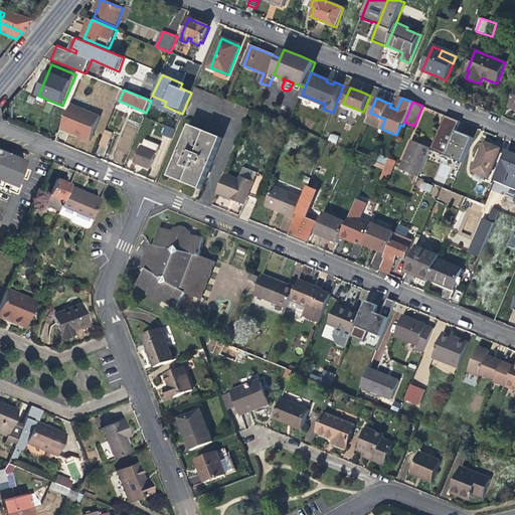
[(71,104),(62,128),(75,133),(92,140),(102,116),(71,104)]
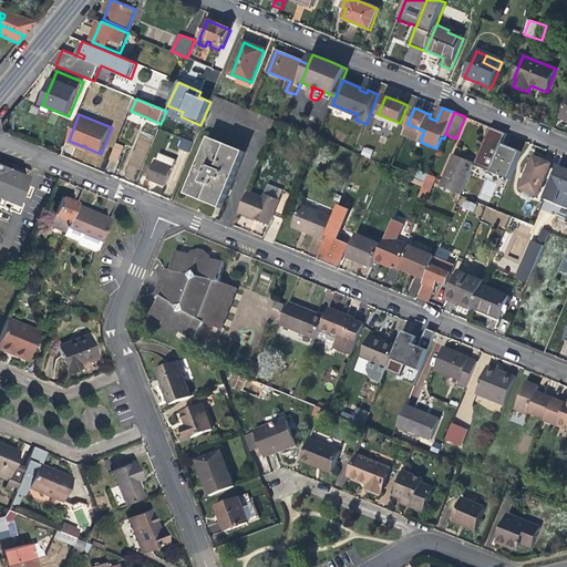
[(424,131),(408,124),(403,135),(420,142),(424,131)]
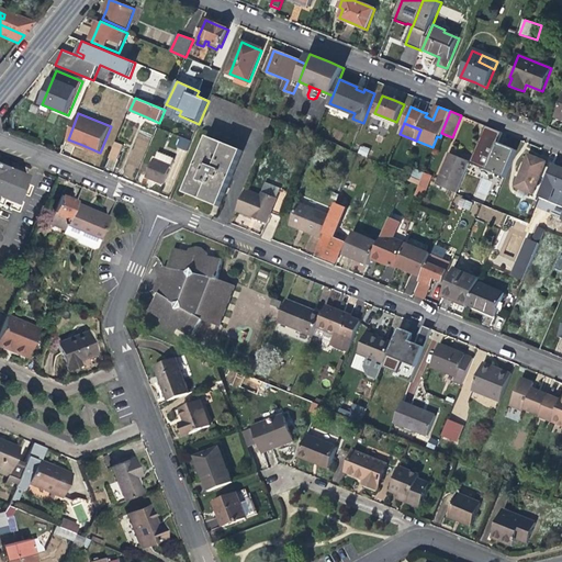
[(221,180),(229,184),(244,150),(208,136),(184,192),(212,203),(221,180)]
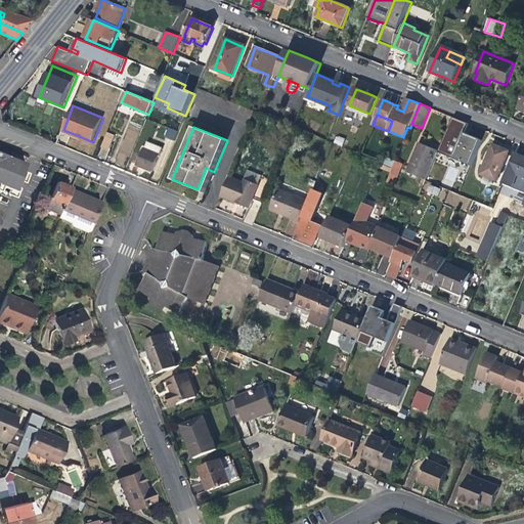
[(165,138),(174,142),(178,133),(169,129),(165,138)]
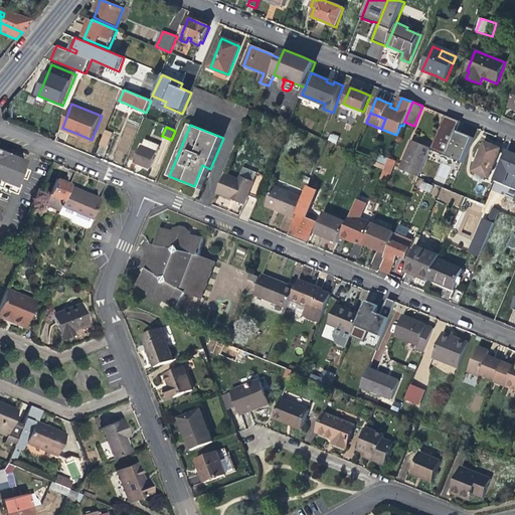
[(107,130),(101,145),(109,148),(115,133),(107,130)]
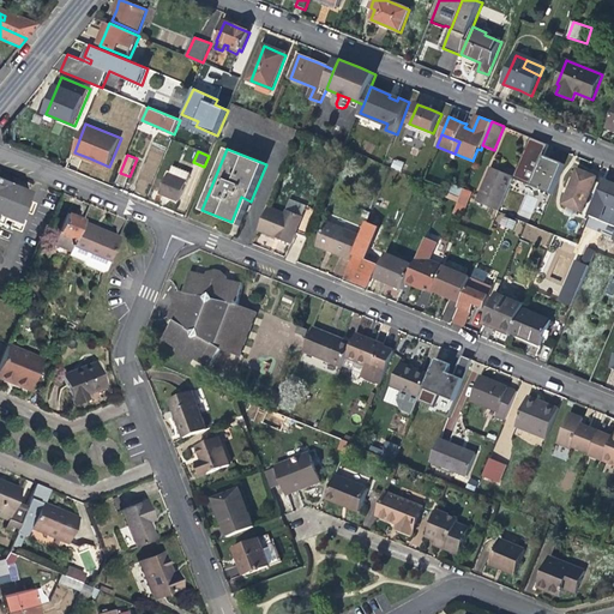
[(393,167),(403,172),(405,166),(396,161),(393,167)]
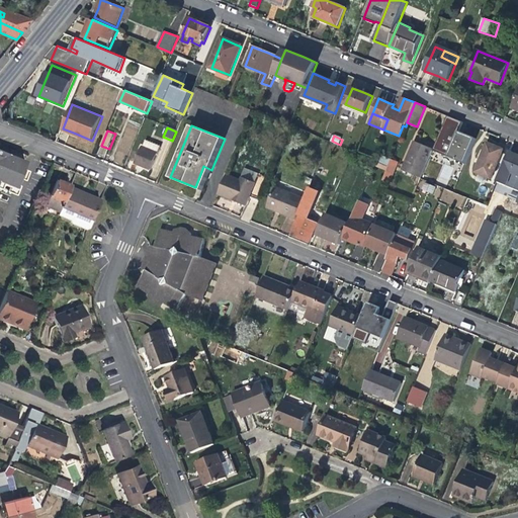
[(144,148),(159,154),(161,147),(147,141),(144,148)]
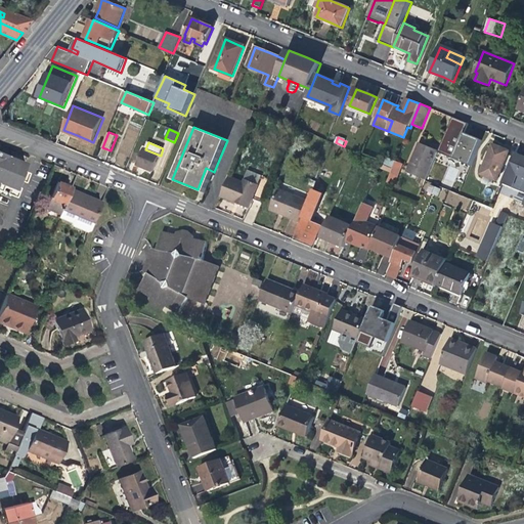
[(426,180),(438,151),(430,148),(420,143),(407,173),(426,180)]
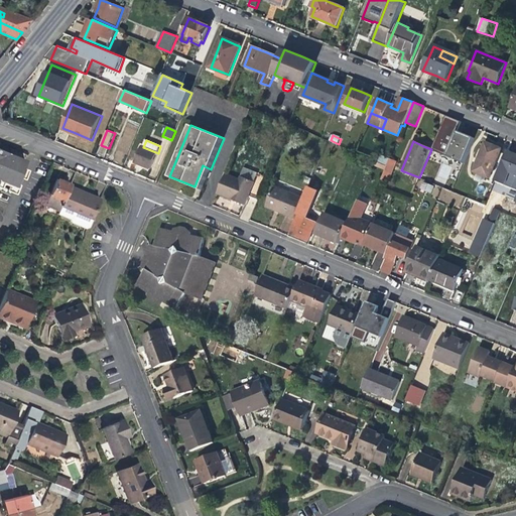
[(474,172),(490,178),(502,149),(495,146),(486,143),(474,172)]
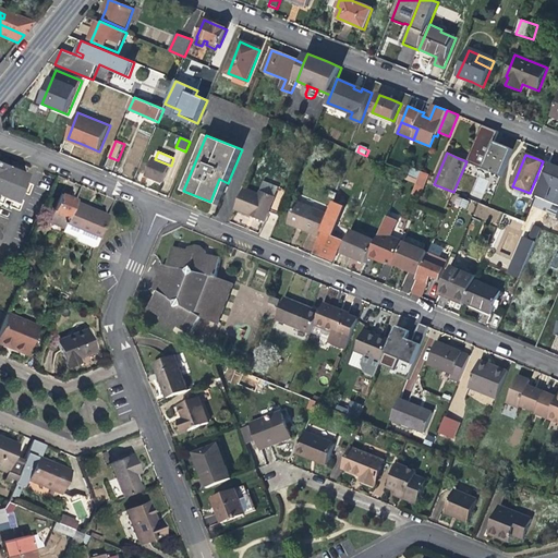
[(155,179),(164,183),(171,166),(155,159),(153,158),(146,176),(155,179)]
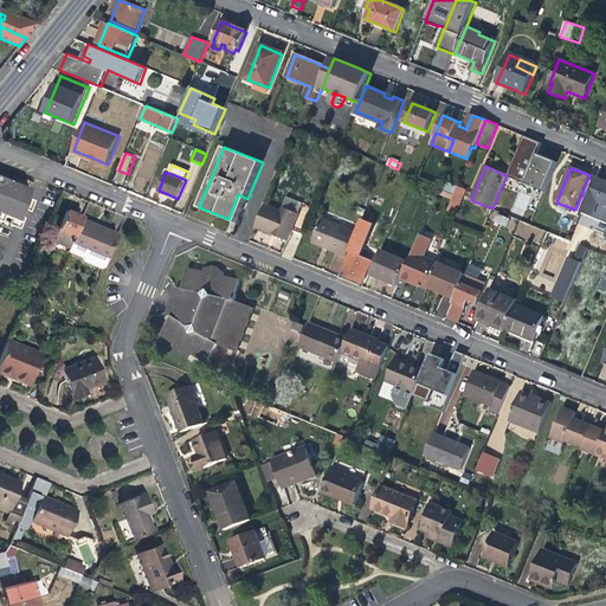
[(504,191),(514,194),(521,178),(511,174),(504,191)]
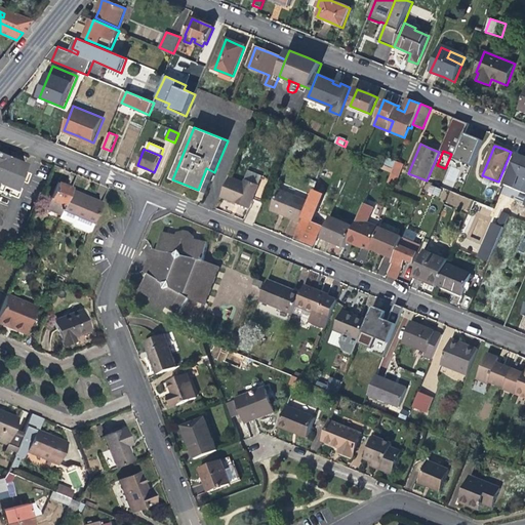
[(0,191),(2,186),(14,191),(26,164),(10,158),(0,153),(0,191)]
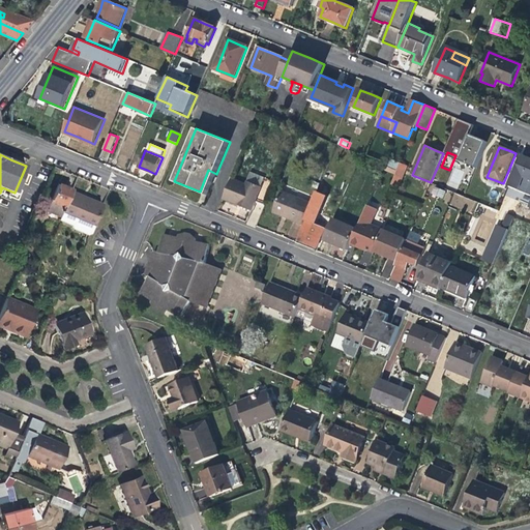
[(511,180),(522,184),(524,178),(529,180),(529,158),(522,155),(511,180)]
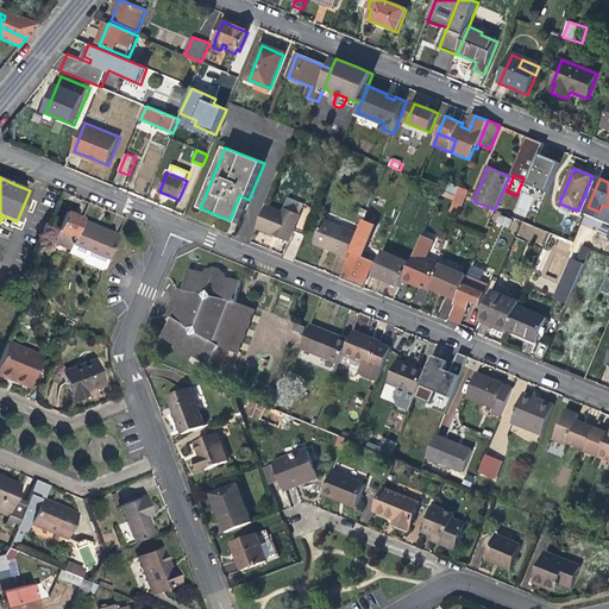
[(449,192),(458,196),(462,188),(452,184),(449,192)]
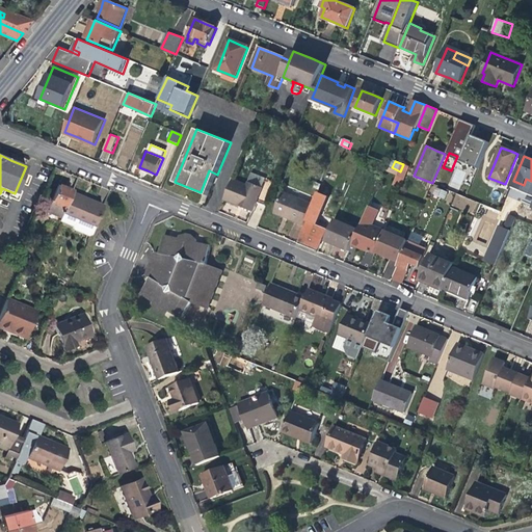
[(409,167),(403,164),(400,171),(398,175),(394,186),(401,188),(409,167)]
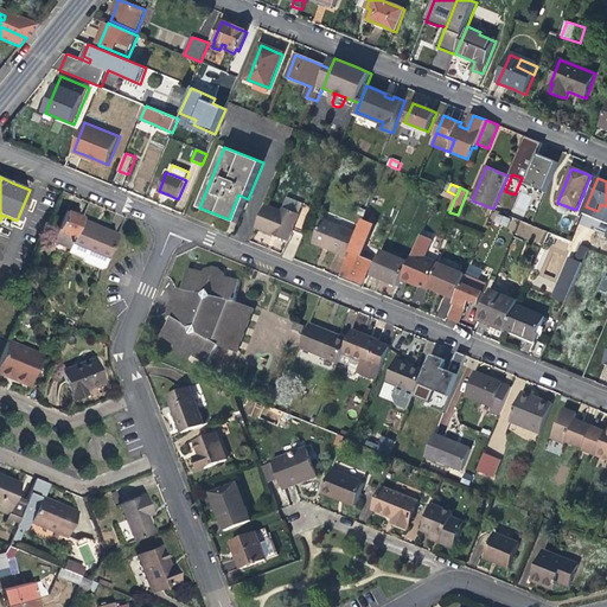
[(454,199),(457,196),(447,191),(441,189),(440,193),(454,199)]
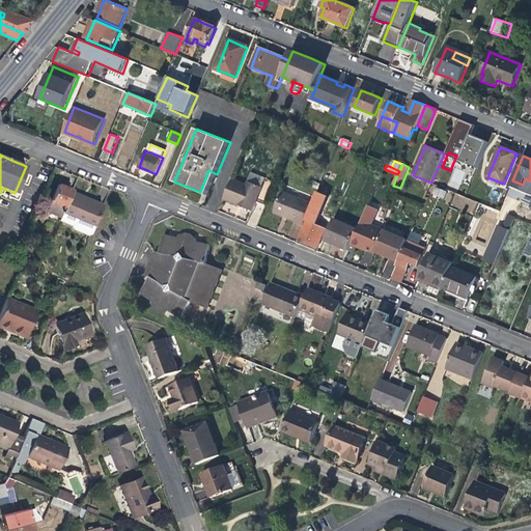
[(454,167),(447,186),(458,190),(466,172),(454,167)]
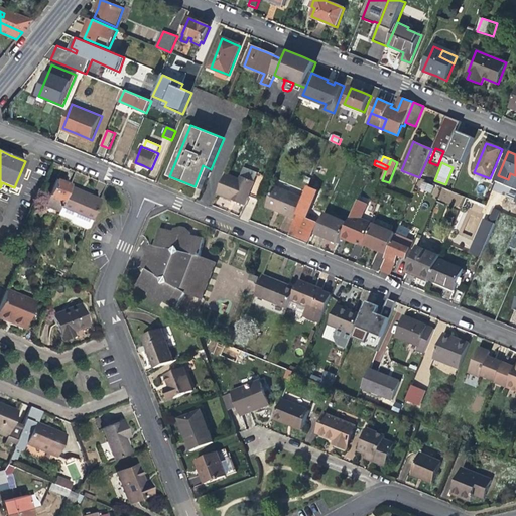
[(203,190),(211,169),(203,165),(195,186),(199,188),(203,190)]
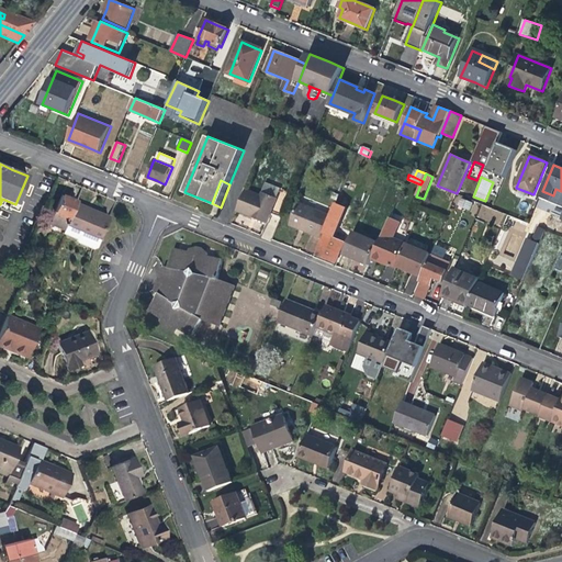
[(262,193),(278,199),(281,189),(267,182),(262,193)]
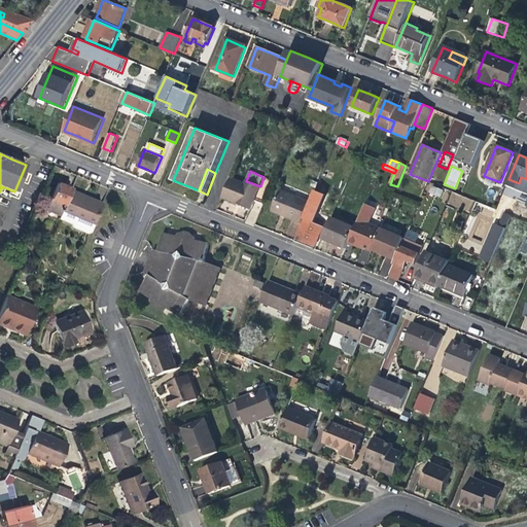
[(260,186),(246,181),(245,183),(231,178),(221,199),(241,206),(251,210),(254,202),(264,206),(271,190),(260,186)]
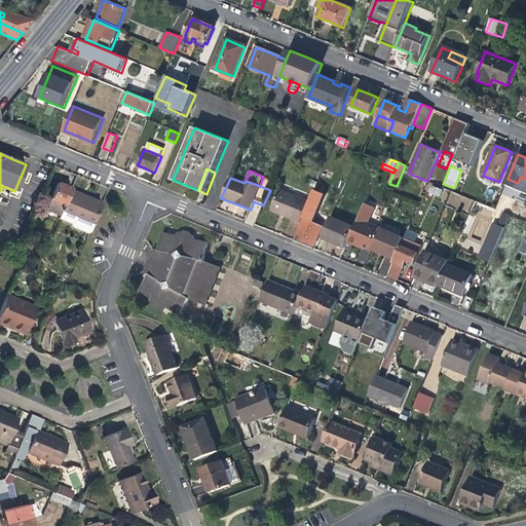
[(61,215),(71,191),(72,188),(67,186),(58,183),(47,209),(61,215)]
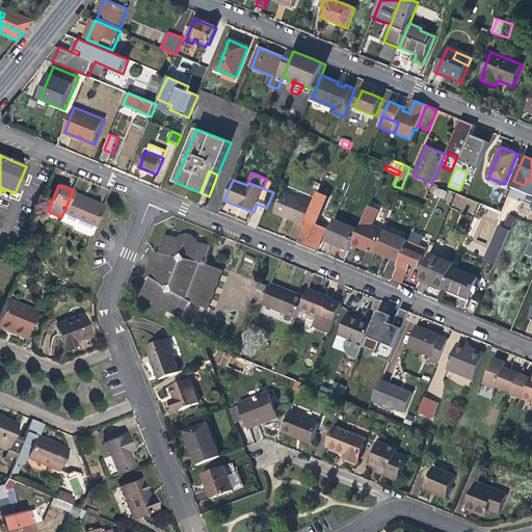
[(429,193),(434,195),(437,187),(432,185),(429,193)]
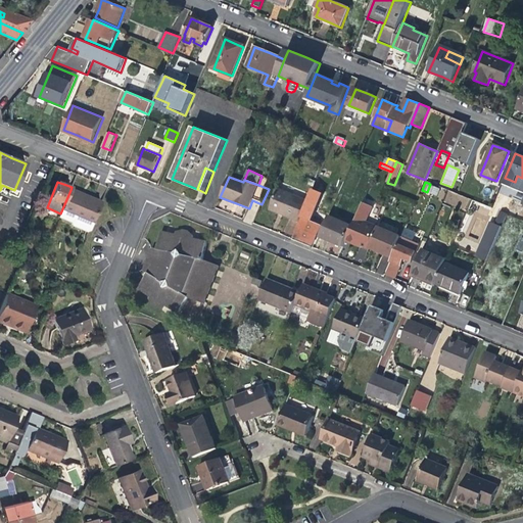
[(430,184),(427,192),(438,197),(442,189),(430,184)]
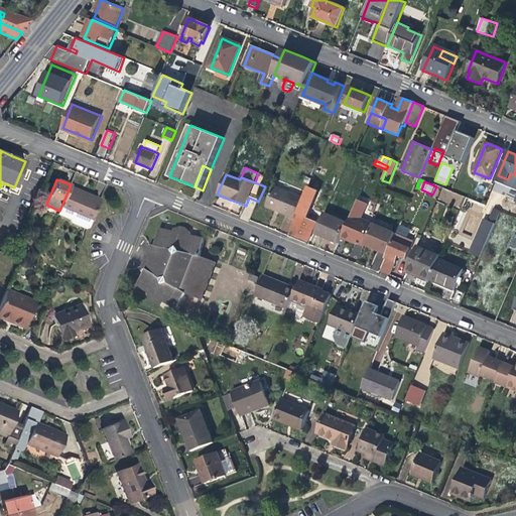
[(310,185),(307,192),(315,197),(318,189),(310,185)]
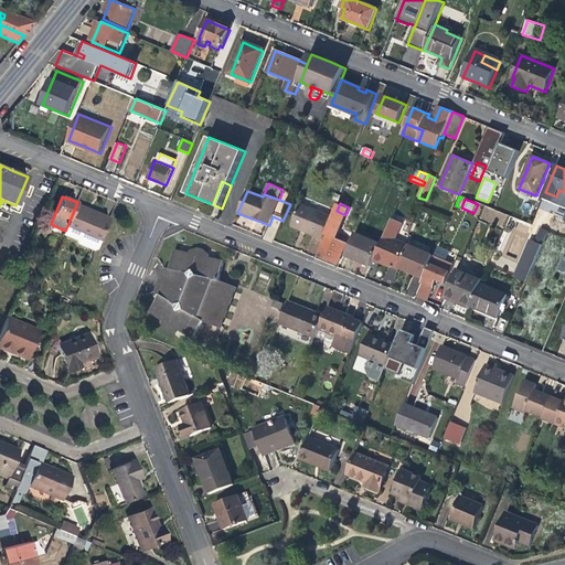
[(93,212),(76,205),(65,231),(64,234),(76,240),(78,243),(94,249),(97,248),(100,241),(109,219),(93,212)]
